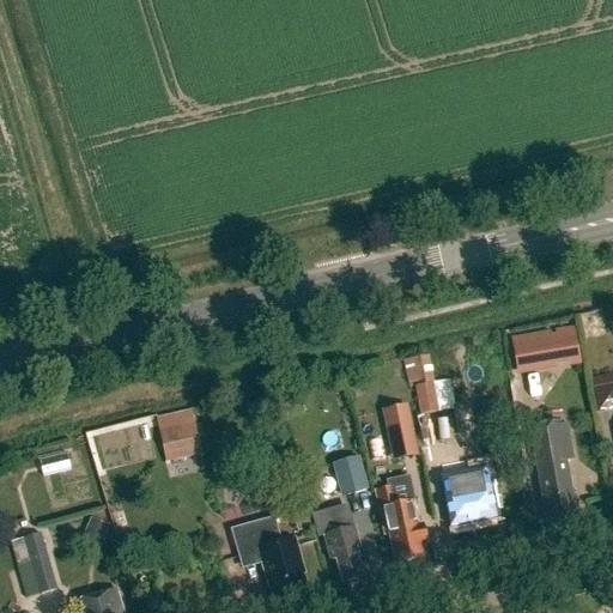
[(517,377),(557,370),(551,333),(511,339),(517,377)]
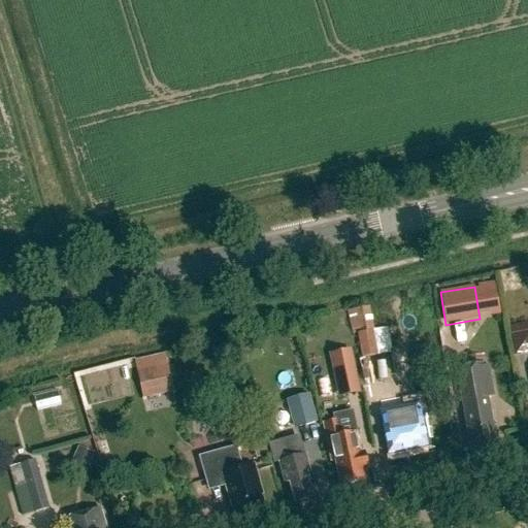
[(527,323),(512,326),(516,355),(527,353),(527,323)]
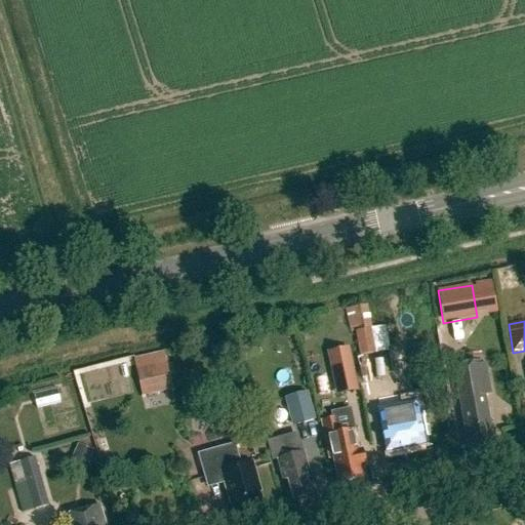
[(361,355),(377,352),(373,327),(357,330),(361,355)]
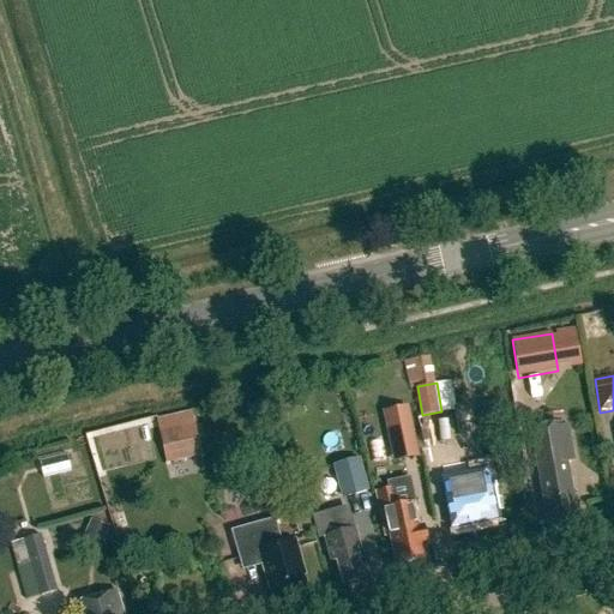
[(162,450),(198,443),(192,413),(156,421),(162,450)]
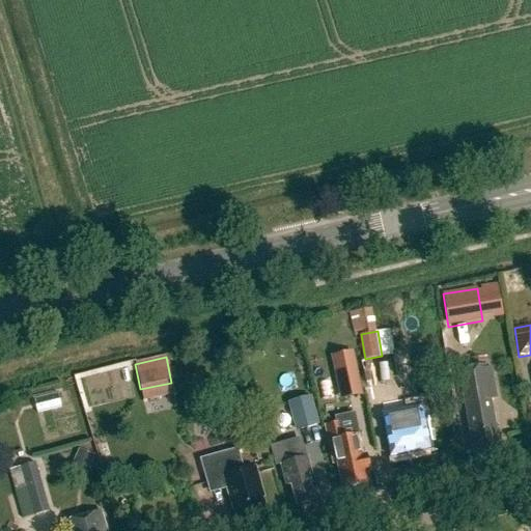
[(474,449),(498,445),(495,423),(497,420),(495,412),(493,410),(490,396),(498,394),(494,365),(485,367),(484,363),(460,367),(474,449)]
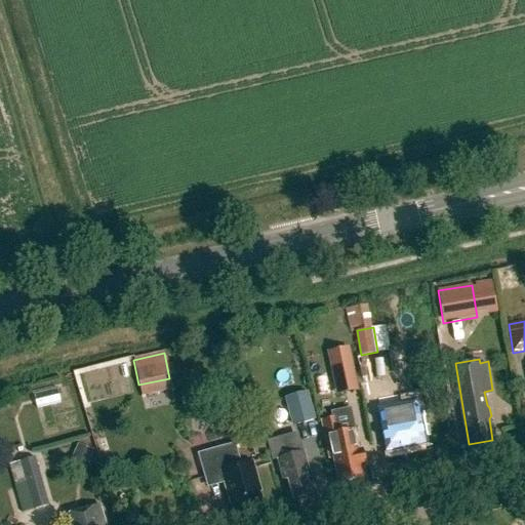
[(324,391),(357,386),(354,363),(320,368),(324,391)]
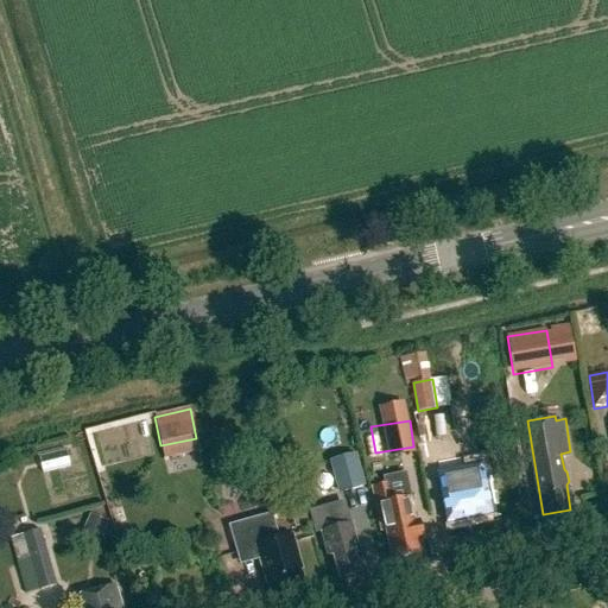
[(323,499),(356,489),(346,450),(327,455),(330,468),(316,472),(323,499)]
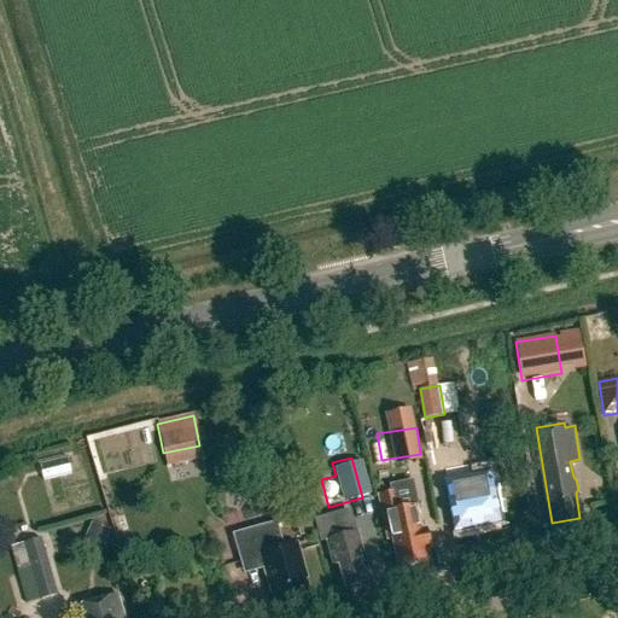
[(71,474),(70,459),(42,461),(44,477),(71,474)]
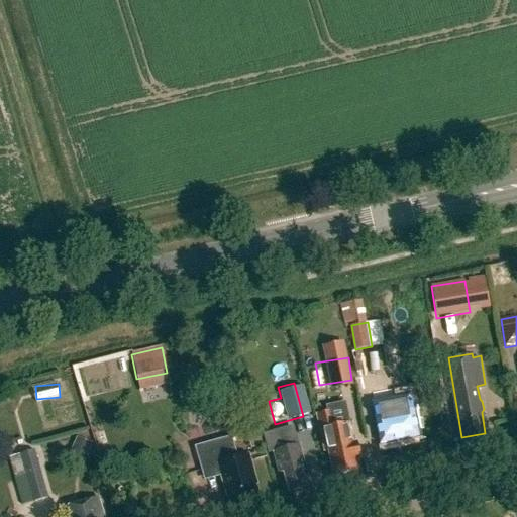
[(373,392),(377,414),(376,414),(381,441),(417,434),(413,409),(410,410),(407,394),(389,397),(387,386),(380,387),(381,391),(373,392)]
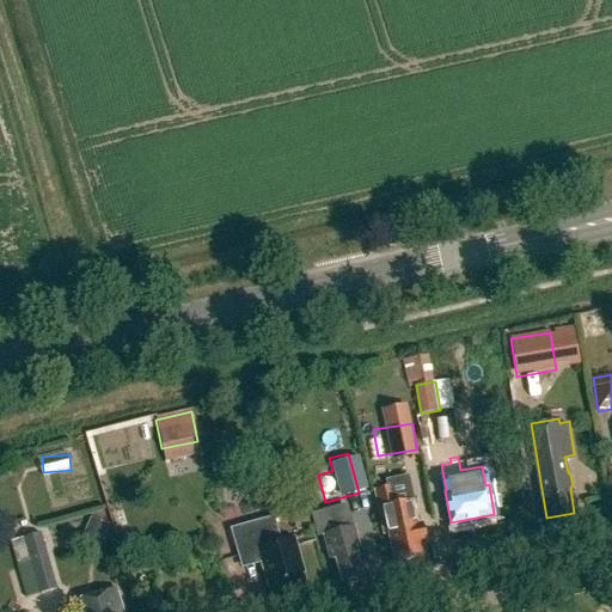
[(353,467),(361,490),(372,487),(363,463),(353,467)]
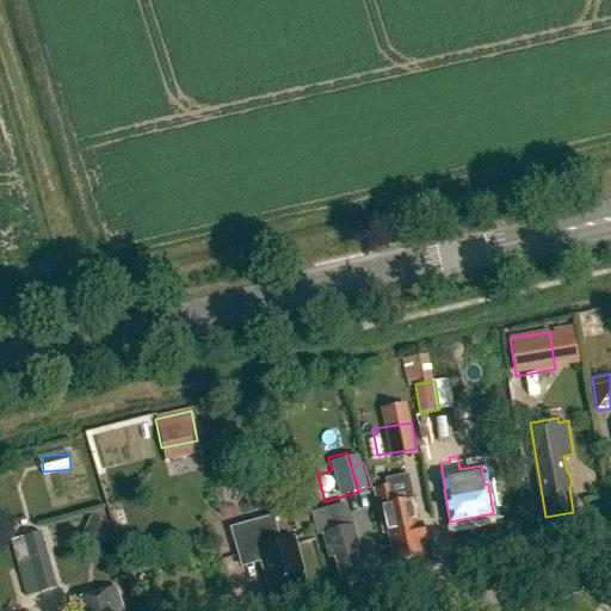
[(388,529),(394,559),(423,553),(420,538),(425,538),(421,520),(417,522),(412,497),(393,500),(390,483),(375,486),(383,529),(388,529)]
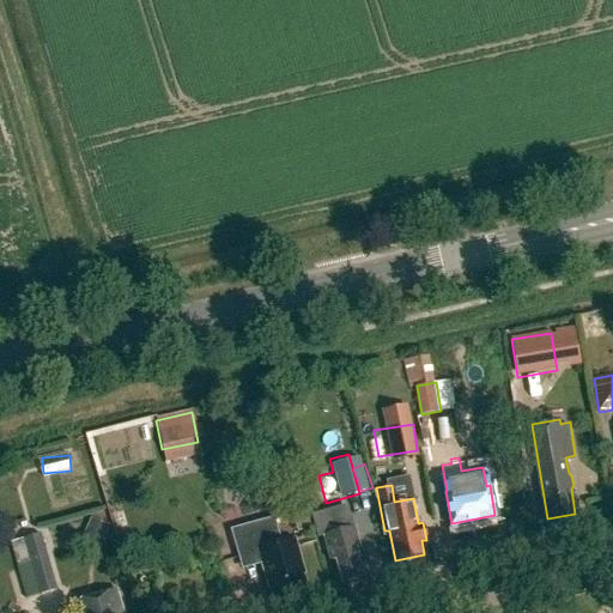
[(275,514),(231,526),(241,560),(261,554),(269,587),(273,586),(277,599),(308,590),(303,571),(305,570),(297,538),(284,541),(275,514)]
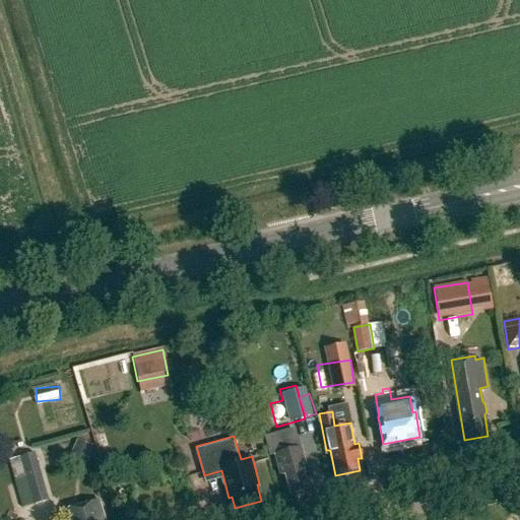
[(307,486),(302,468),(307,467),(301,446),(275,453),(281,474),(285,473),(290,492),(307,486)]
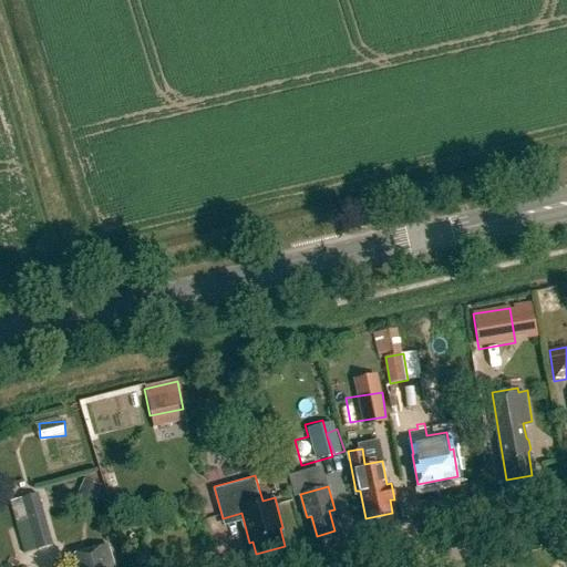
[(21,501),(37,552),(52,547),(38,495),(21,501)]
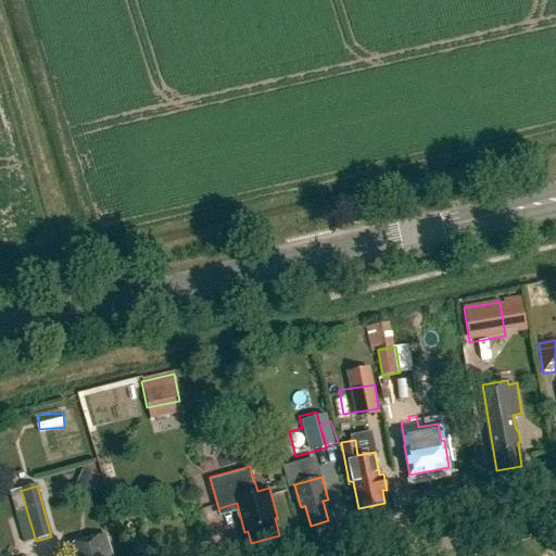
[(111,555),(112,555),(105,532),(65,544),(68,555),(111,555)]
